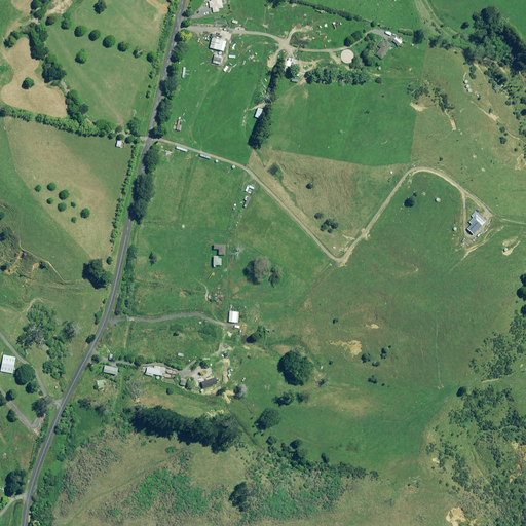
[(219,11),(219,8),(223,8),(221,0),(211,0),(211,1),(209,1),(210,8),(212,7),(213,12),(219,11)]
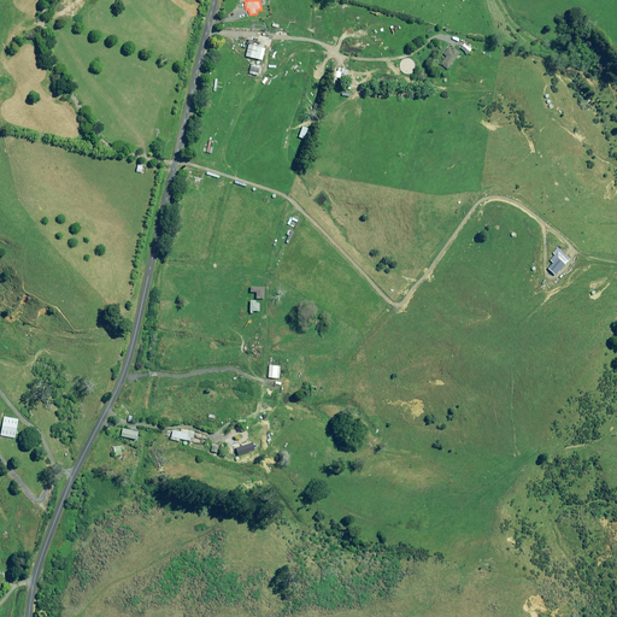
[(247,45),(244,56),(260,60),(263,48),(247,45)]
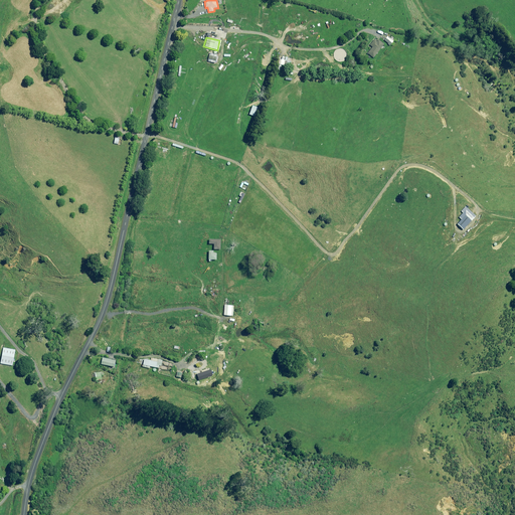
[(373,39),(369,44),(371,47),(366,53),(372,57),(383,44),(377,39),(375,41),(373,39)]
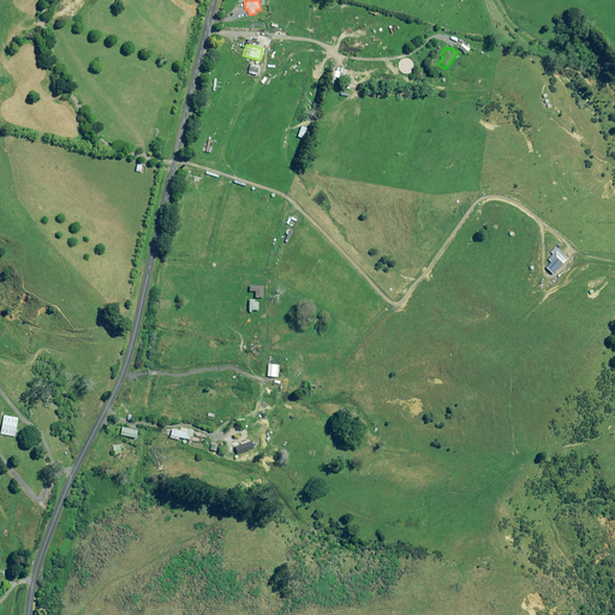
[(344,79),(344,78),(345,78),(345,73),(341,72),(341,69),(339,69),(339,72),(333,71),(330,83),(334,83),(334,82),(335,82),(336,78),(344,79)]
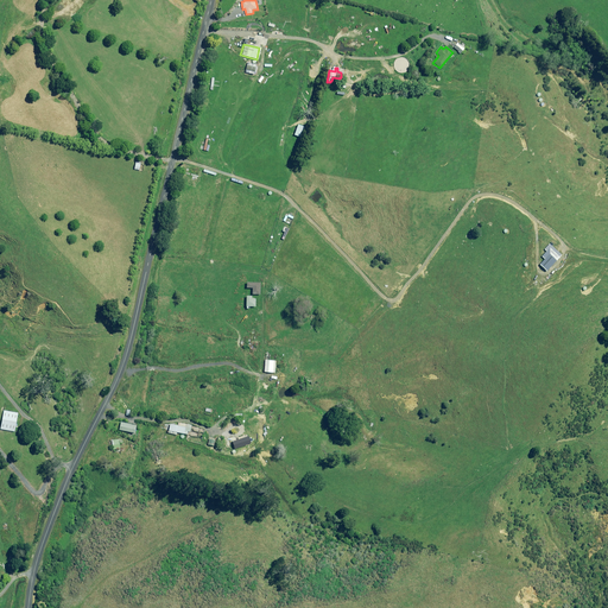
[(298,137),(298,134),(299,134),(302,126),(296,125),(292,134),(298,137)]
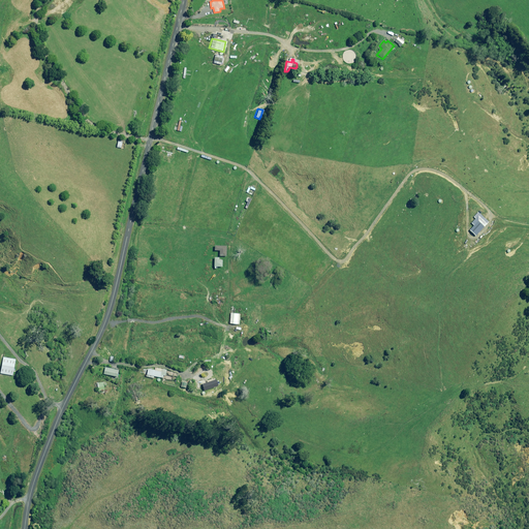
[(476,212),(472,217),(473,219),(470,223),(472,225),(468,229),(474,236),(488,222),(476,212)]
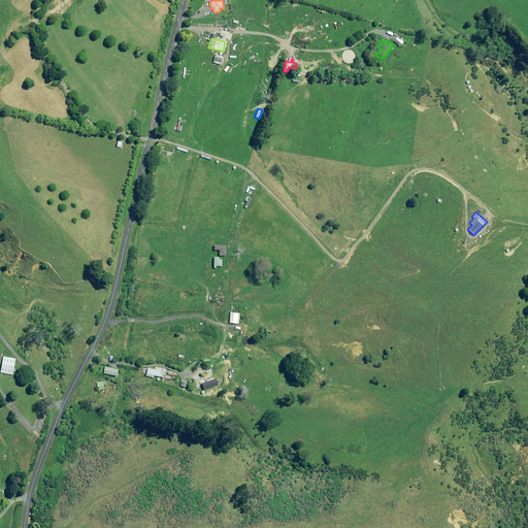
[(218,250),(218,255),(225,256),(225,245),(212,245),(212,250),(218,250)]
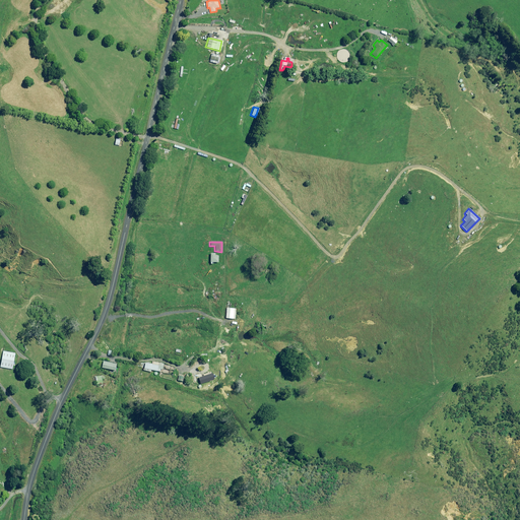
[(229,318),(229,320),(231,320),(231,319),(234,319),(235,309),(225,308),(224,318),(229,318)]
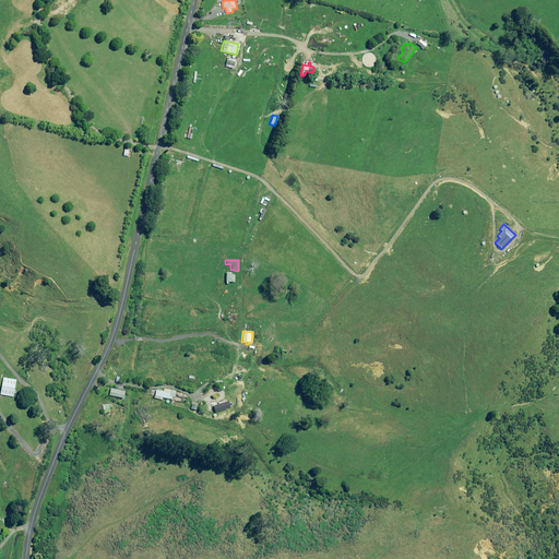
[(16,380),(3,378),(1,394),(14,396),(16,380)]
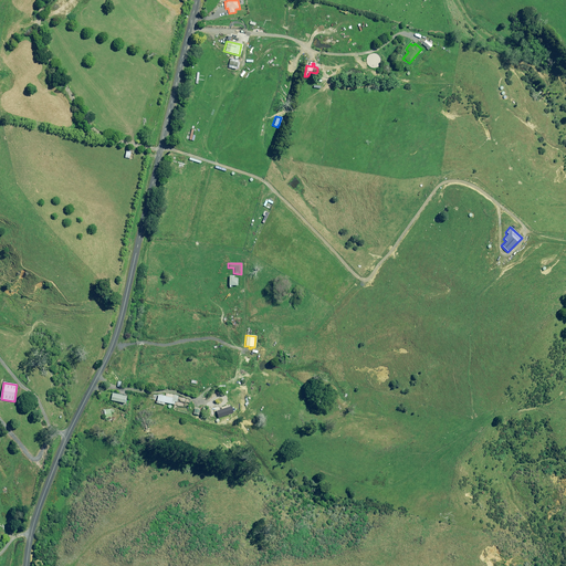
[(126,404),(128,396),(113,394),(112,400),(126,404)]
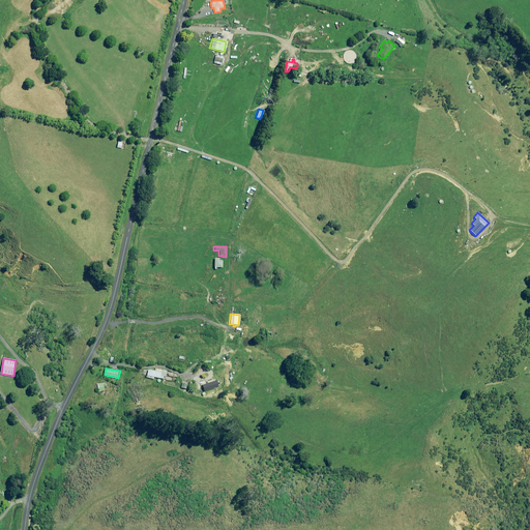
[(149,370),(148,376),(164,379),(165,376),(167,377),(168,371),(156,369),(155,371),(149,370)]
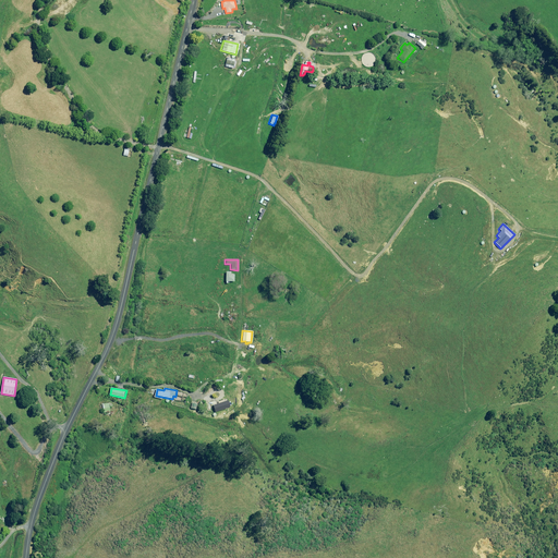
[(209,404),(208,404),(209,412),(218,411),(218,410),(221,409),(221,410),(225,410),(225,409),(234,407),(233,399),(218,401),(218,400),(209,402),(209,404)]
